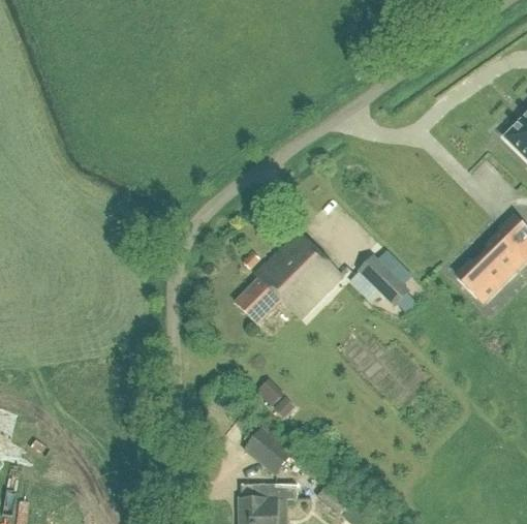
[(526,110),(502,135),(526,159),(526,110)]
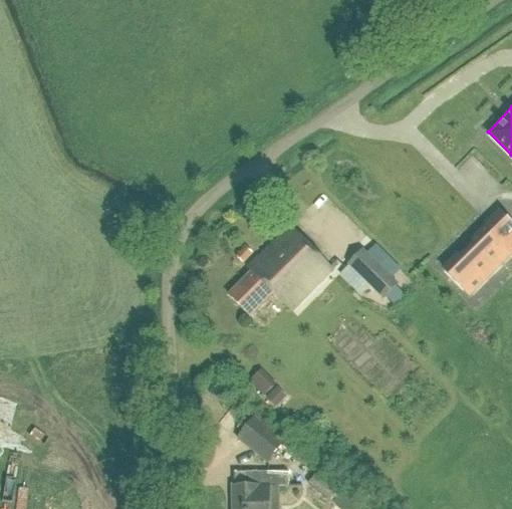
[(480,278),(493,266),(490,264),(509,245),(511,248),(511,222),(501,210),(470,240),(470,244),(459,255),(457,253),(443,267),(462,286),(475,273),(480,278)]
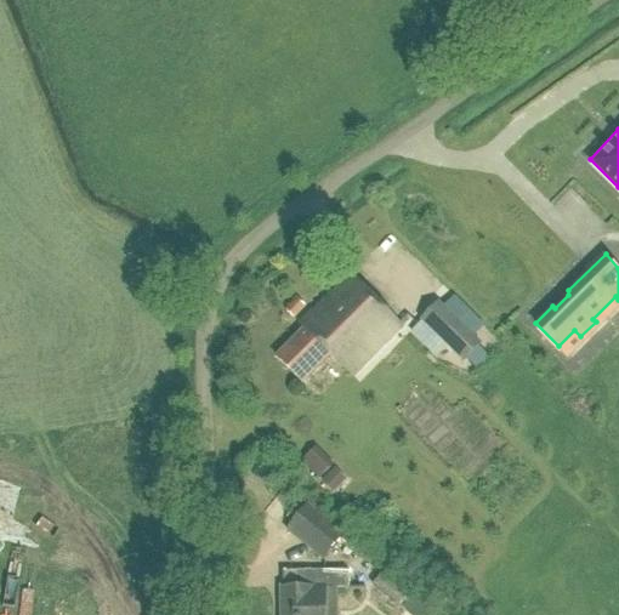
[(329,351),(351,371),(399,323),(347,271),(297,320),(302,324),(274,353),(301,379),(329,351)]
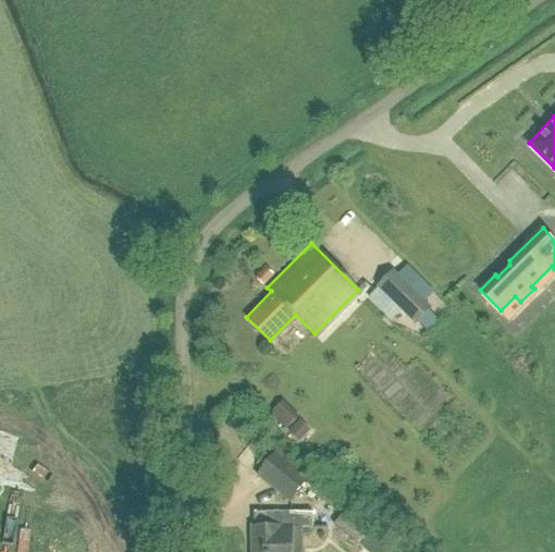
[(391,269),(375,283),(412,320),(428,305),(391,269)]
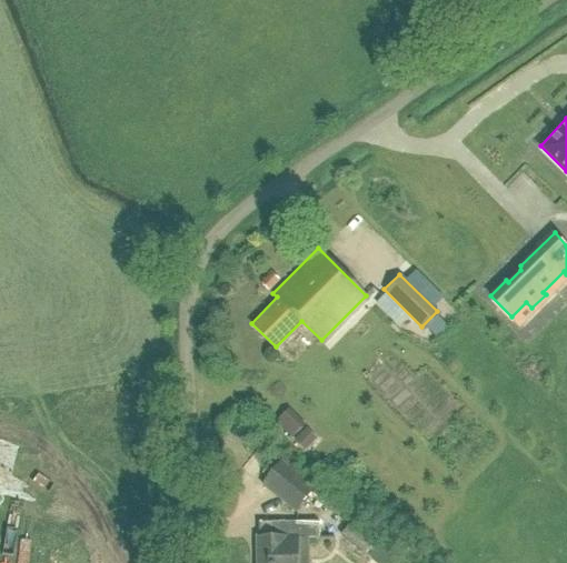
[(294,401),(281,409),(295,429),(307,421),(294,401)]
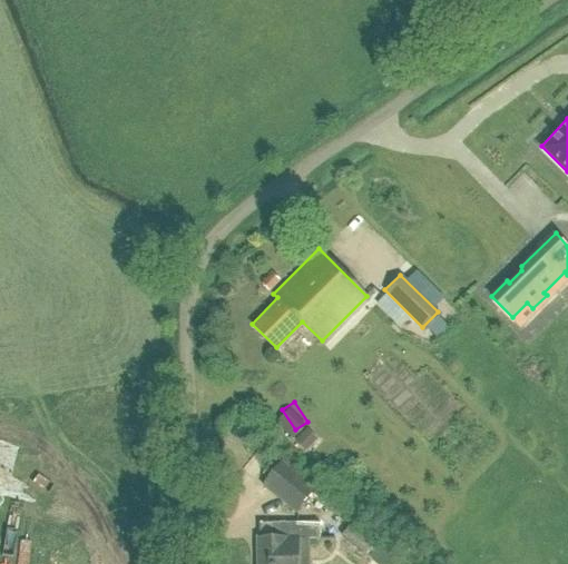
[(262,483),(295,510),(307,493),(334,512),(339,505),(321,492),(281,459),(262,483)]
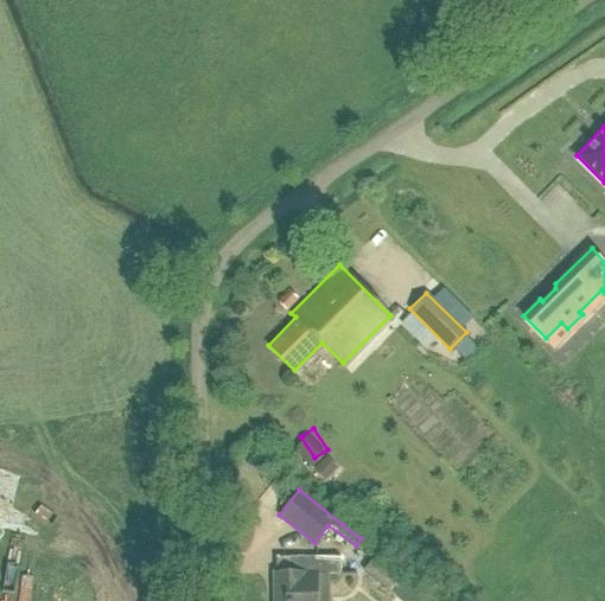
[(274,600),(326,600),(328,570),(338,570),(338,554),(304,554),(287,555),(288,570),(274,570),(274,600)]
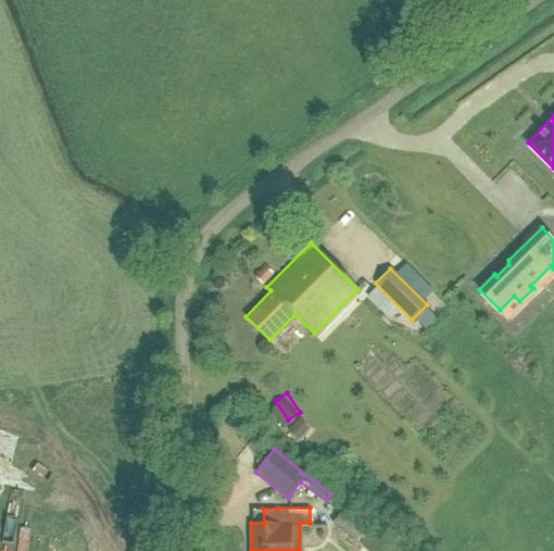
[(375,528),(363,546),(369,550),(370,550),(383,535),(375,528)]
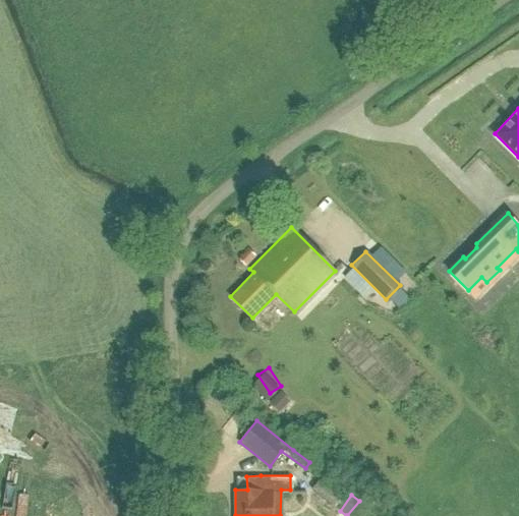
[(41,515),(45,501),(23,496),(17,515),(41,515)]
